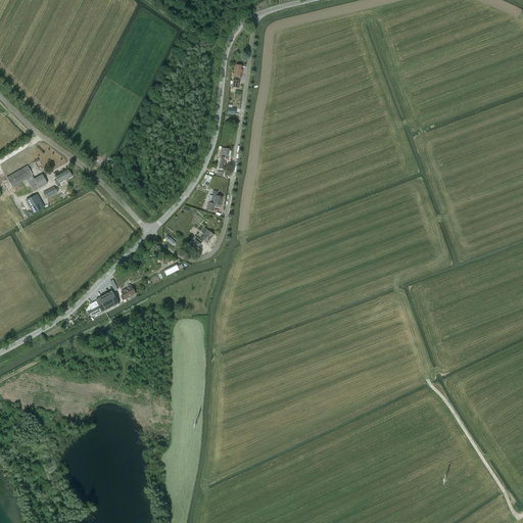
[(235,77),(234,77),(232,88),(238,88),(240,77),(241,77),(242,66),(236,65),(235,77)]
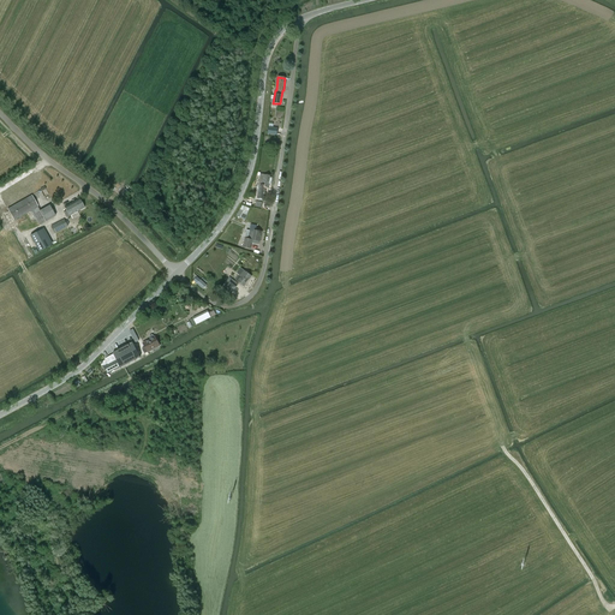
[(270,175),(264,175),(263,185),(261,185),(261,189),(260,189),(258,197),(266,197),(267,190),(267,187),(269,189),(270,175)]
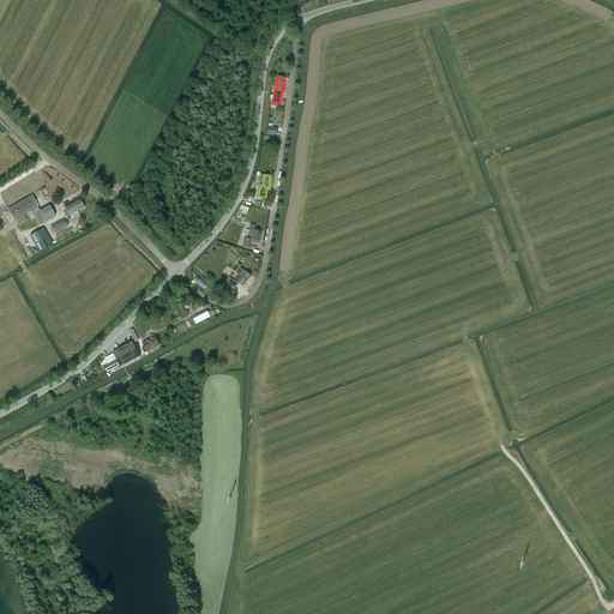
[(120,194),(126,198),(131,192),(125,188),(120,194)]
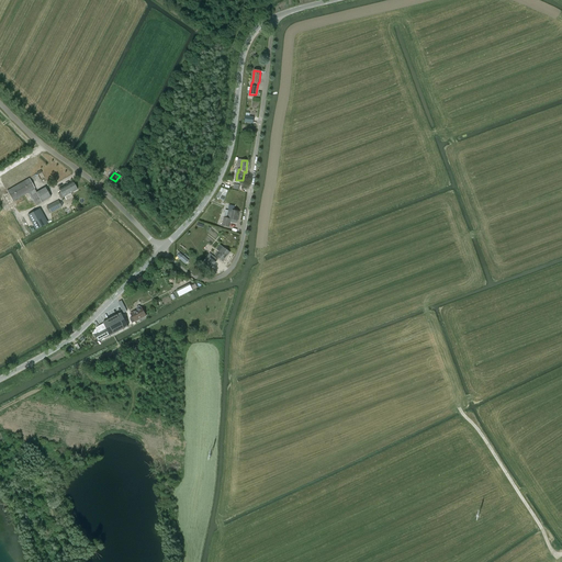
[(30,178),(7,191),(13,202),(29,192),(36,206),(42,203),(51,198),(45,188),(36,192),(35,189),(30,178)]
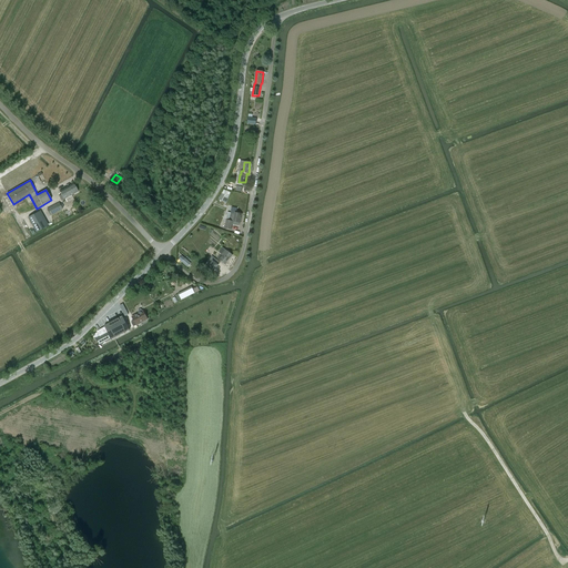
[(61,194),(59,196),(61,201),(64,200),(78,192),(73,184),(60,191),(61,194)]
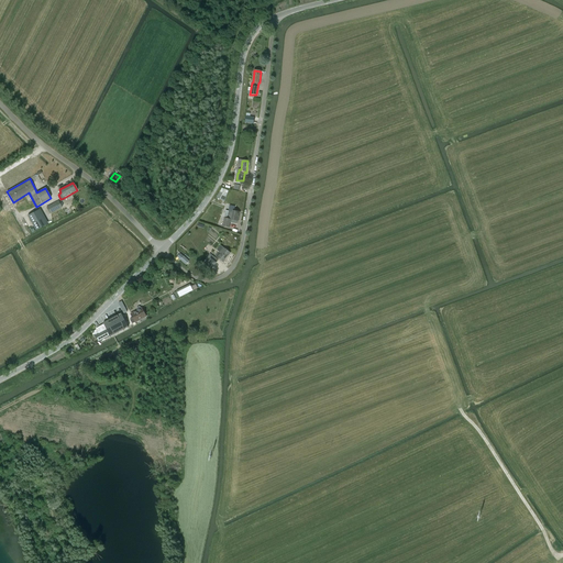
[(58,201),(46,207),(50,213),(62,208),(58,201)]
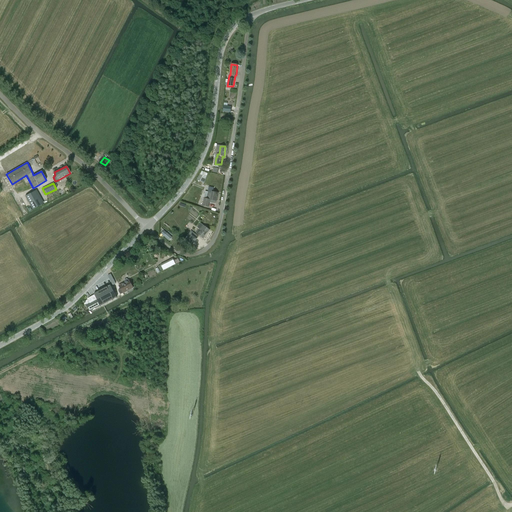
[(218,193),(212,192),(213,188),(209,187),(207,198),(204,197),(204,198),(202,206),(209,207),(210,202),(215,204),(216,201),(218,193)]
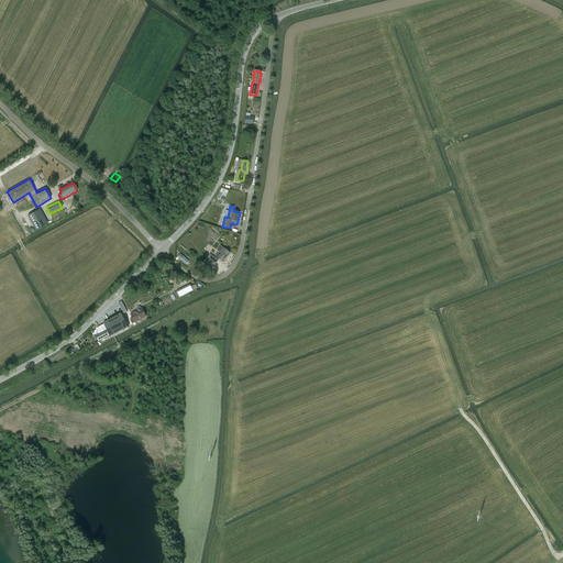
[(40,209),(28,216),(36,231),(48,223),(40,209)]
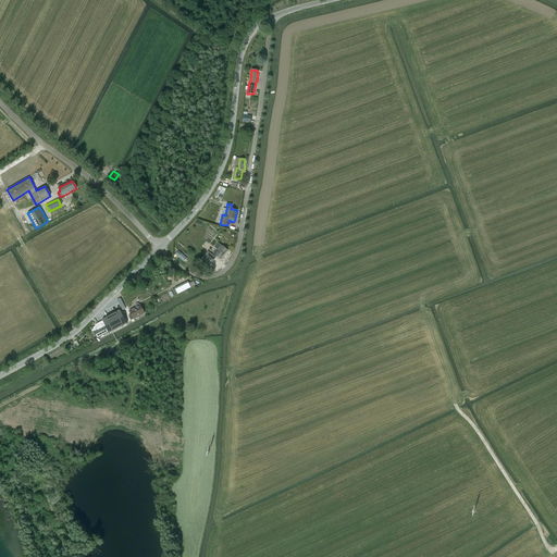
[(221,260),(229,250),(218,243),(214,248),(217,250),(213,255),(221,260)]
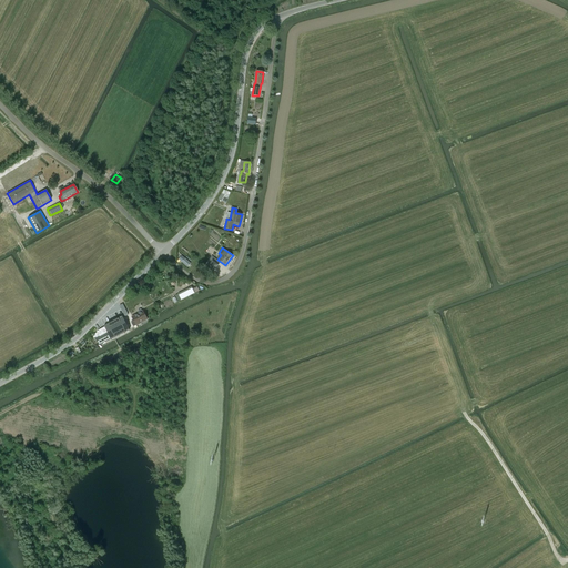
[(221,264),(213,257),(204,267),(213,274),(221,264)]
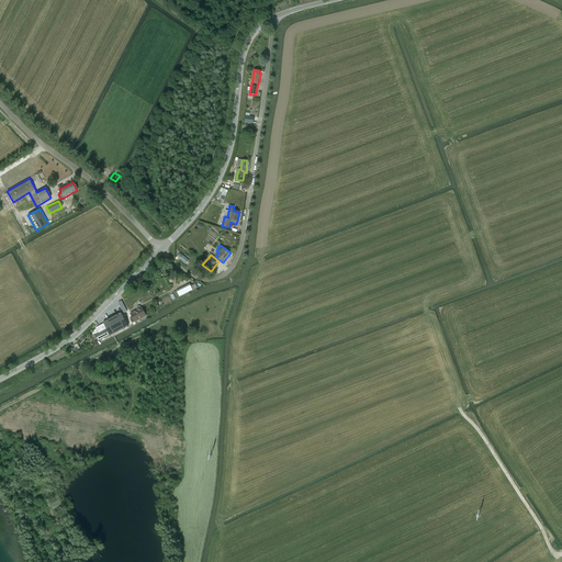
[(180,259),(186,265),(189,261),(183,256),(180,259)]
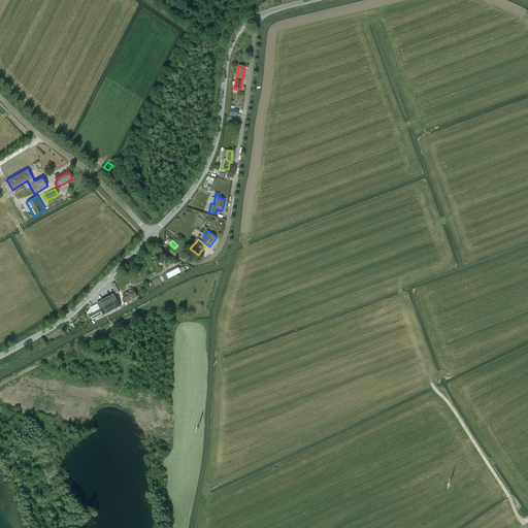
[(182,272),(178,266),(166,272),(168,278),(182,272)]
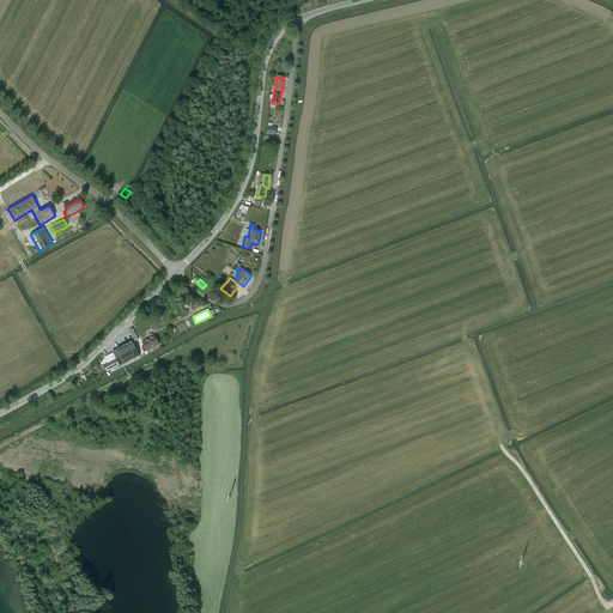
[(150,335),(149,337),(150,338),(143,343),(145,346),(141,347),(145,353),(147,351),(159,345),(155,335),(153,337),(153,334),(151,334),(150,335)]
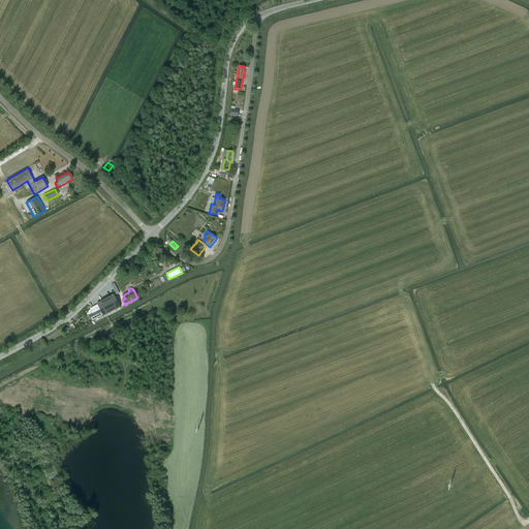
[(90,309),(92,313),(89,314),(92,321),(121,307),(117,300),(117,299),(113,298),(111,299),(111,298),(90,309)]
